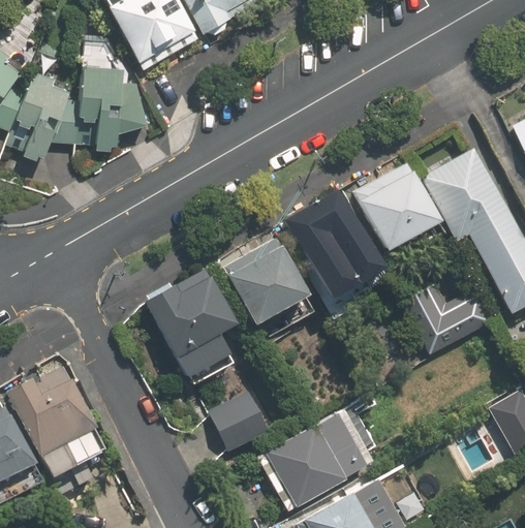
[(103,0),(145,69),(199,37),(177,0),(103,0)]
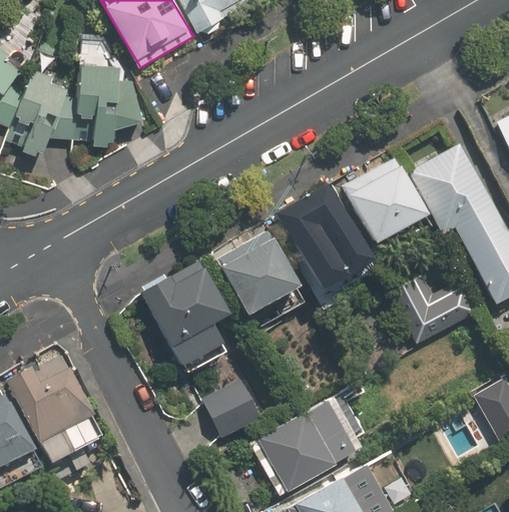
[(179,0),(197,32),(224,16),(221,11),(238,0),(248,0),(249,2),(252,0),(179,0)]
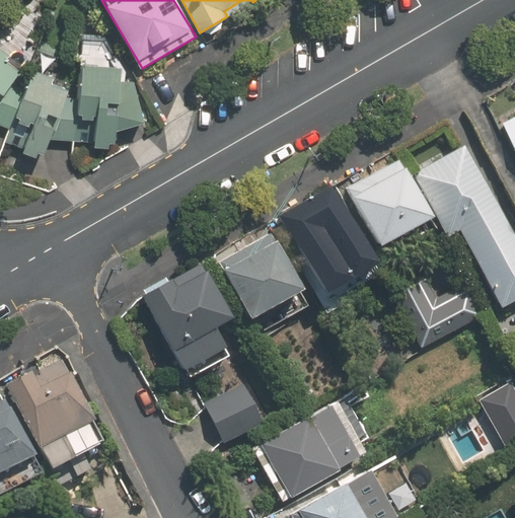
[(25,65),(0,47),(0,123),(10,128),(25,87),(13,82),(25,65)]
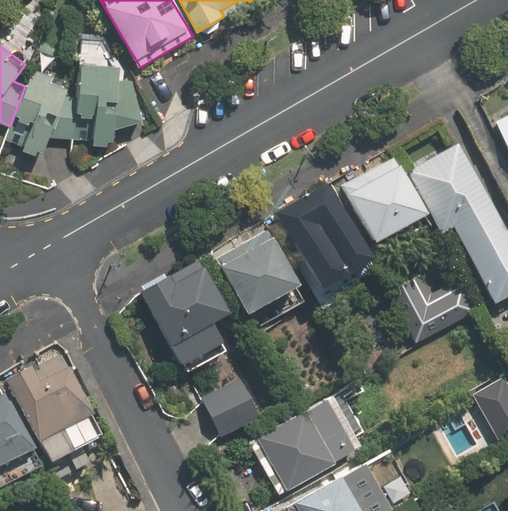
[(119,67),(80,64),(76,138),(94,139),(93,145),(108,146),(108,140),(115,141),(115,129),(142,122),(132,80),(119,79),(119,67)]
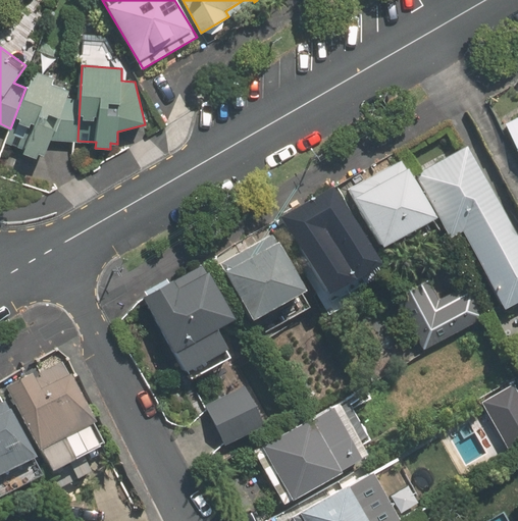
[(73,85),(34,69),(7,138),(26,145),(22,153),(38,159),(41,150),(47,152),(52,139),(74,141),(79,98),(69,96),(73,85)]
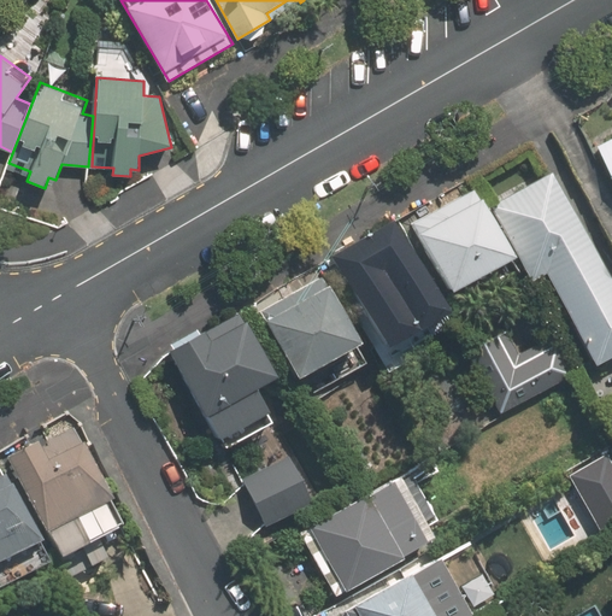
[(611,287),(588,242),(552,175),(493,205),(529,274),(551,263),(596,350),(611,341),(611,287)]
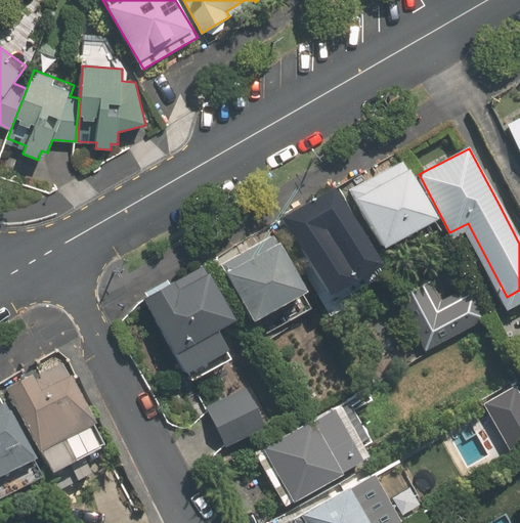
[(401,159),(347,187),(375,242),(430,213),(401,159)]
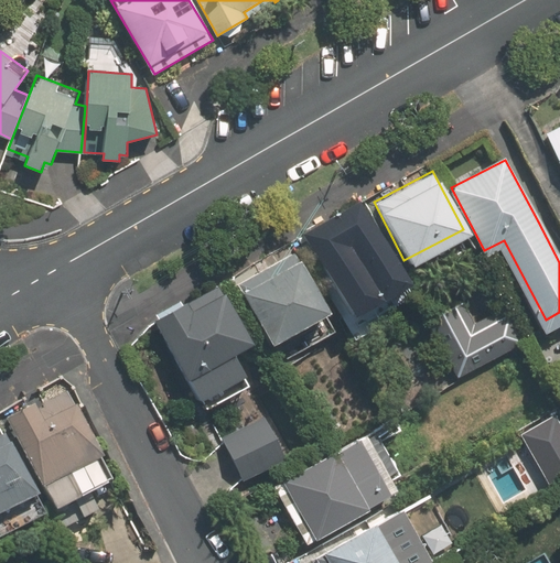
[(361,197),(302,228),(352,321),(409,290),(361,197)]
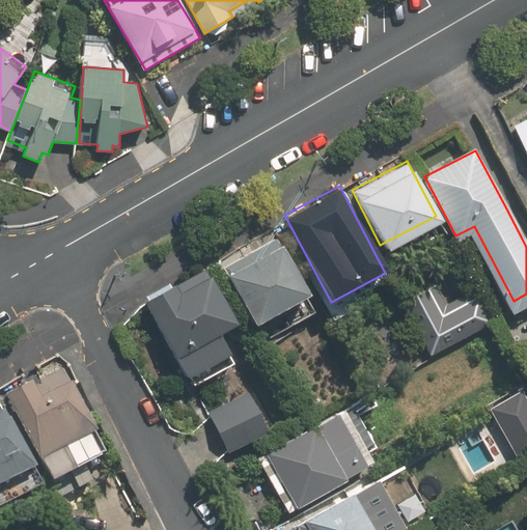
[(276,242),(223,270),(255,329),(308,302),(276,242)]
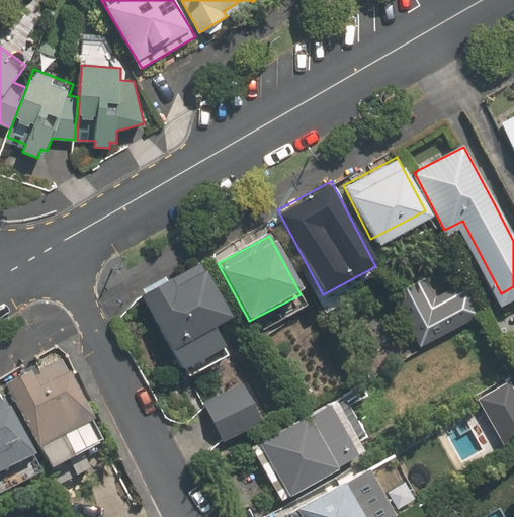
[(223,319),(197,270),(149,295),(174,345),(223,319)]
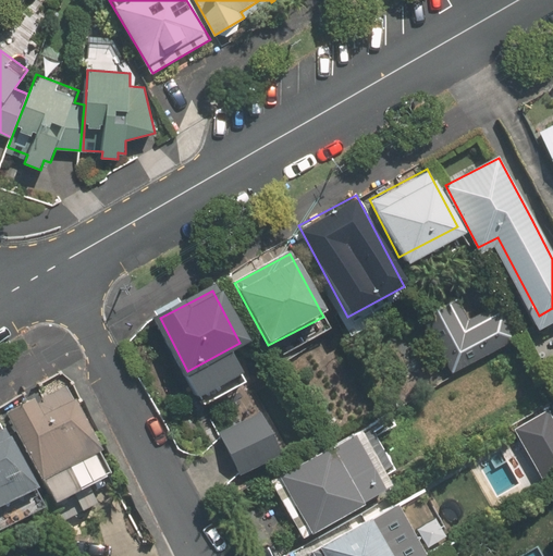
[(490,306),(466,318),(456,299),(420,318),(450,373),(486,354),(510,342),(490,306)]
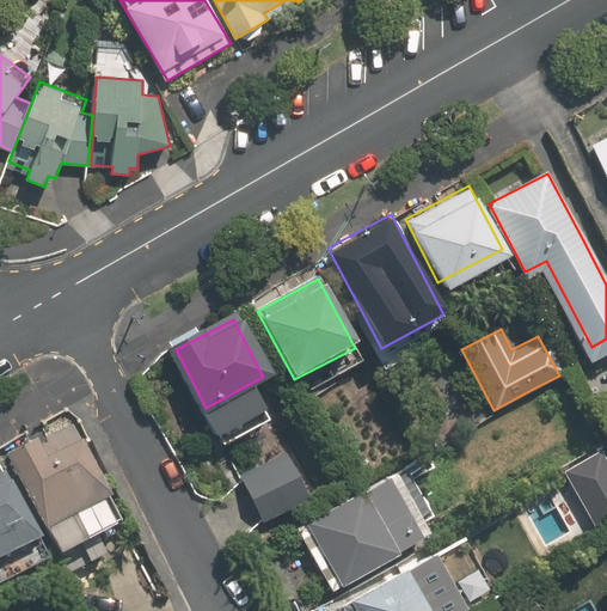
[(6,457),(53,558),(111,531),(68,437),(41,450),(37,443),(6,457)]
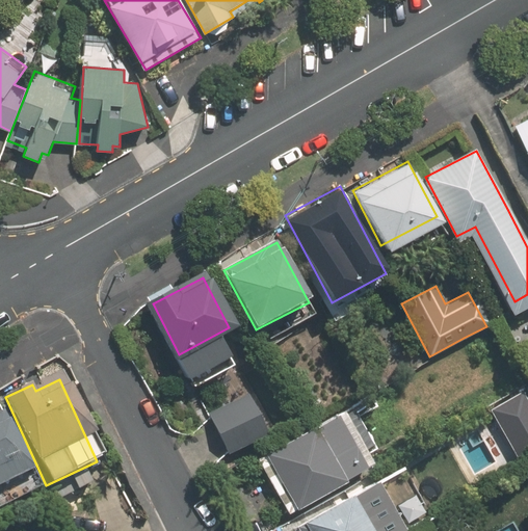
[(346,410),(259,456),(286,507),(373,461),(346,410)]
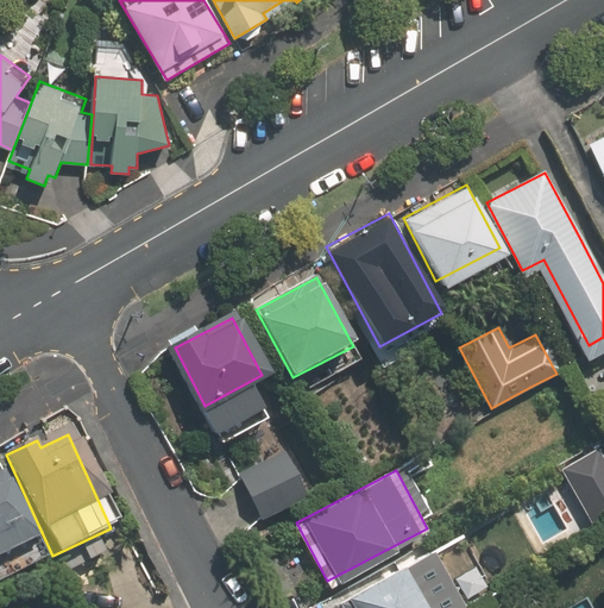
[(0,578),(42,559),(0,474),(0,472),(0,578)]
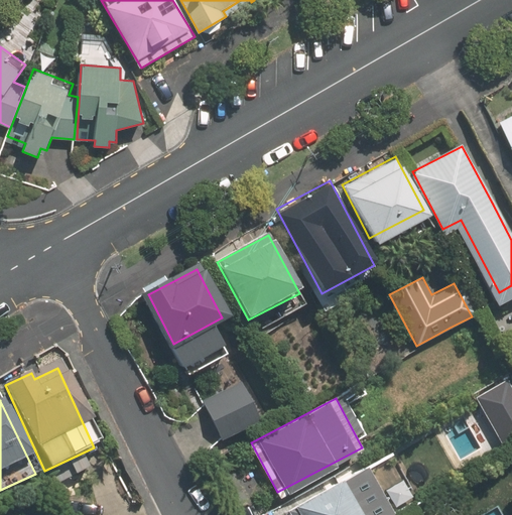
[(367,463),(288,504),(293,514),(393,514),(394,514),(367,463)]
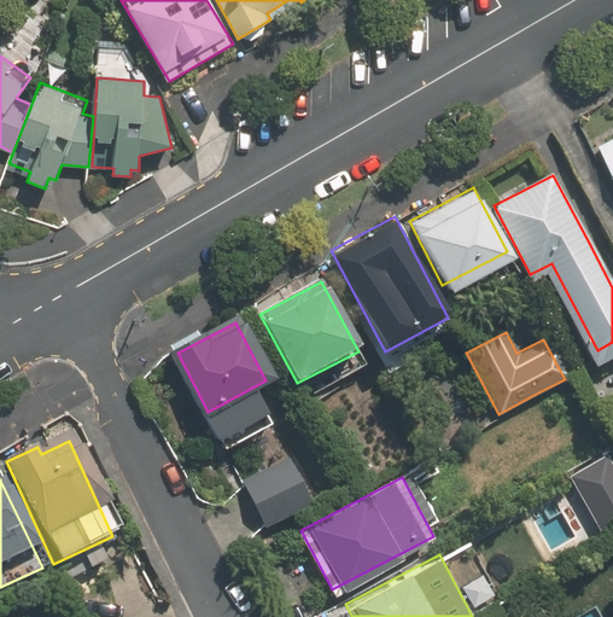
[(472,616),(471,616),(508,616),(501,601),(472,616)]
